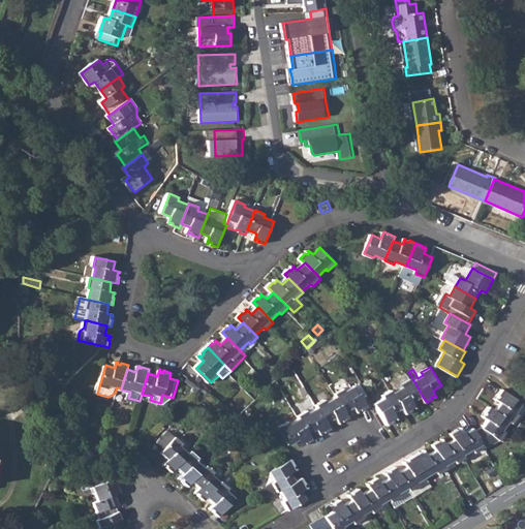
[(409,373),(390,383),(393,389),(404,407),(407,413),(413,410),(412,408),(417,406),(417,407),(418,407),(414,402),(423,397),(409,373)]
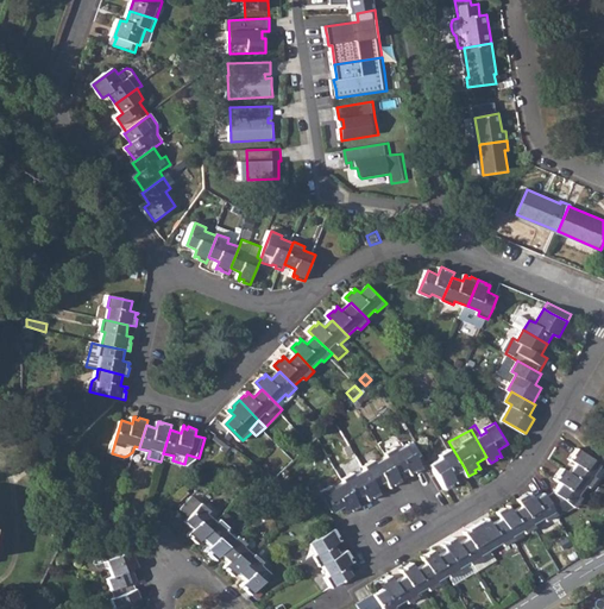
[(397,446),(387,452),(389,456),(400,473),(409,468),(414,475),(414,473),(414,472),(416,470),(417,472),(425,468),(410,444),(400,450),(397,446)]
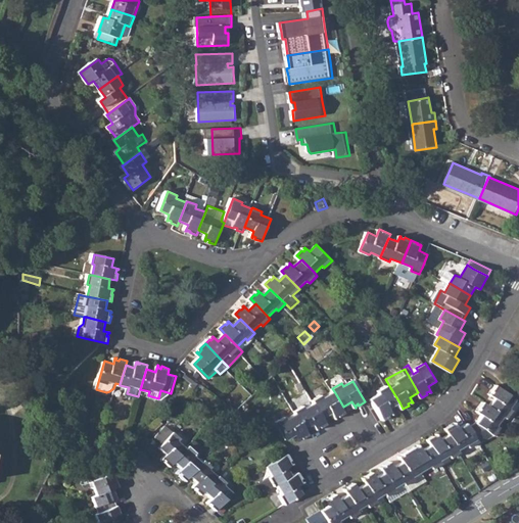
[(381,392),(372,398),(373,399),(385,420),(390,416),(390,415),(393,413),(394,414),(395,414),(391,408),(399,402),(388,384),(379,390),(381,392)]
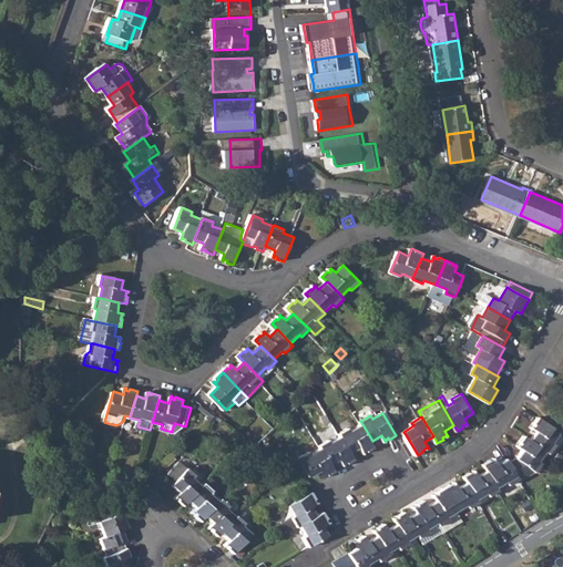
[(539,431),(532,440),(549,451),(551,453),(558,444),(555,442),(562,433),(541,418),(533,428),(539,431)]
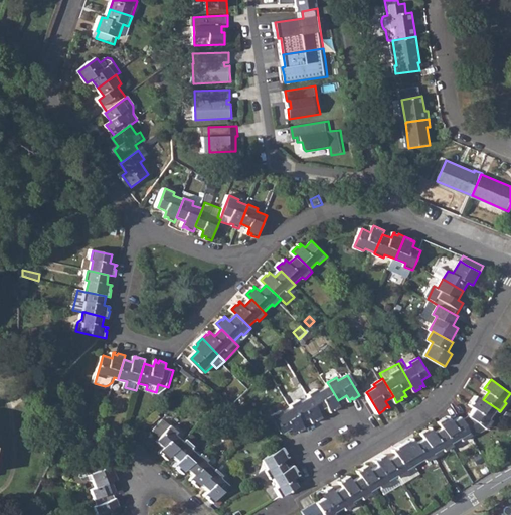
[(318,388),(310,393),(311,396),(320,411),(328,406),(332,411),(333,411),(332,409),(335,408),(335,409),(341,406),(338,400),(329,385),(320,391),(318,388)]
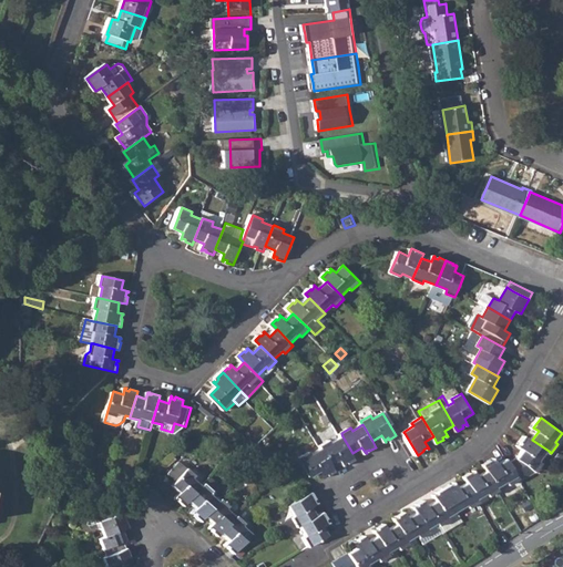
[(520,456),(511,462),(521,478),(522,481),(539,471),(544,463),(542,461),(549,451),(532,440),(526,435),(520,445),(524,449),(520,456)]
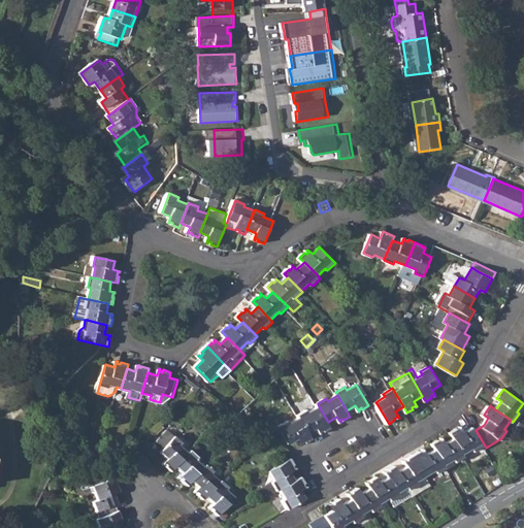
[(307,409),(299,414),(301,417),(309,432),(319,427),(322,433),(323,432),(322,431),(325,429),(325,431),(331,427),(328,422),(319,406),(308,411),(307,409)]
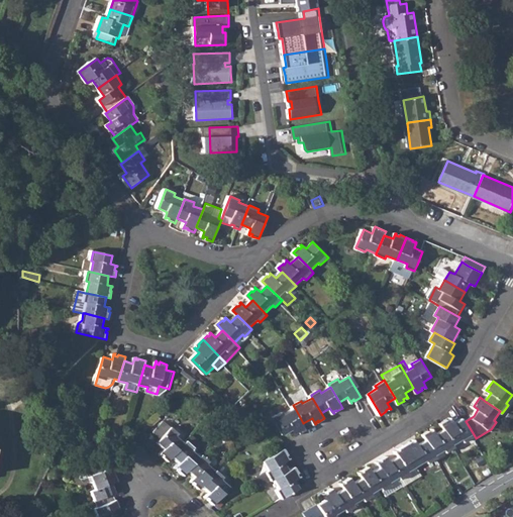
[(303,423),(295,408),(285,414),(284,411),(270,419),(276,428),(279,430),(282,428),(286,433),(294,429),(297,435),(297,434),(297,433),(300,431),(301,433),(307,429),(303,423)]
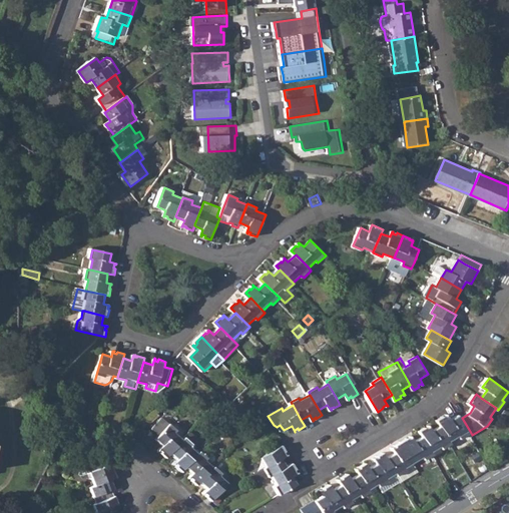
[(445,417),(440,420),(443,426),(452,441),(461,435),(463,438),(471,433),(462,418),(461,415),(453,420),(449,414),(448,415),(449,416),(446,418),(445,417)]
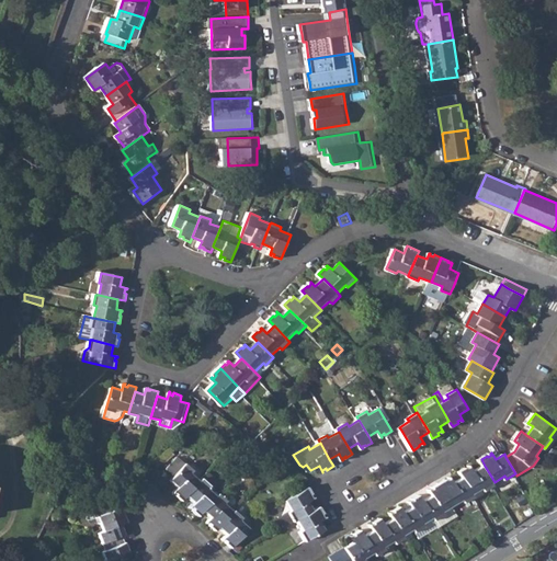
[(179,495),(184,500),(189,494),(202,480),(192,472),(194,469),(180,456),(169,467),(177,474),(172,479),(180,485),(174,491),(175,492),(177,491),(179,494),(179,495)]
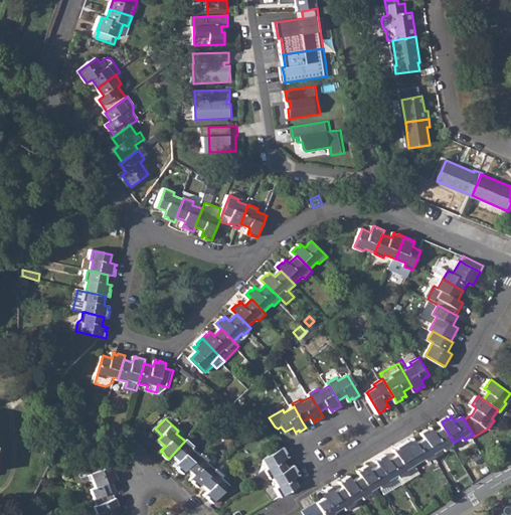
[(429,427),(422,432),(427,438),(436,453),(445,448),(447,450),(455,445),(454,443),(445,427),(437,433),(432,425),(431,426),(432,427),(430,430),(429,427)]
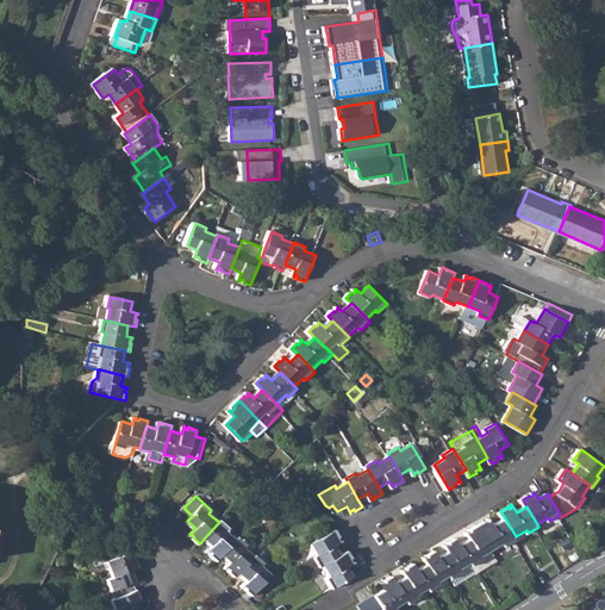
[(219,522),(205,537),(213,545),(209,551),(210,552),(211,551),(213,553),(213,555),(218,560),(224,554),(239,535),(241,535),(237,531),(241,528),(241,523),(228,511),(219,522)]
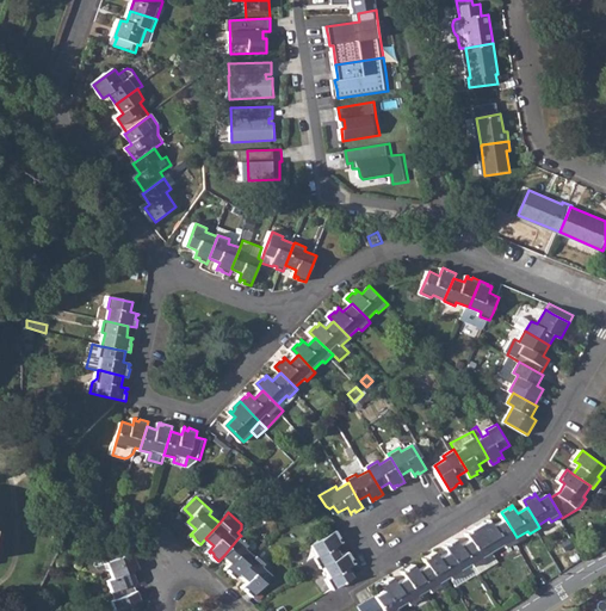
[(487,520),(481,525),(495,550),(506,544),(508,547),(518,541),(517,537),(506,519),(496,525),(492,518),(490,518),(492,520),(488,522),(487,520)]
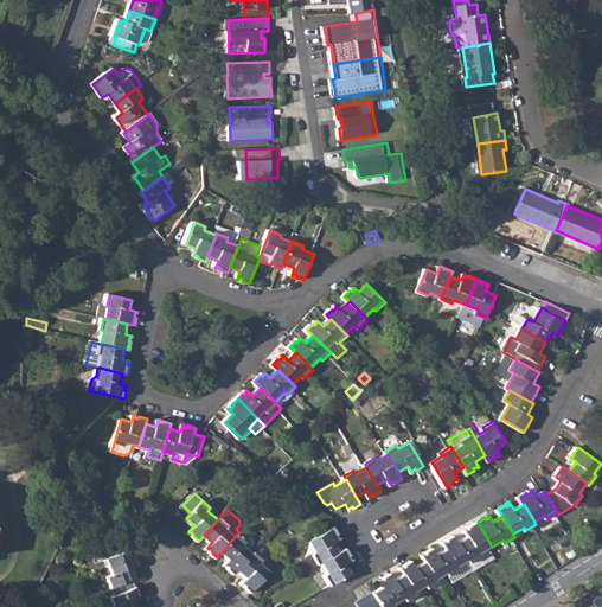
[(469,536),(460,542),(471,560),(476,569),(478,570),(499,557),(492,547),(478,522),(469,525),(471,526),(467,530),(466,528),(465,529),(469,536)]
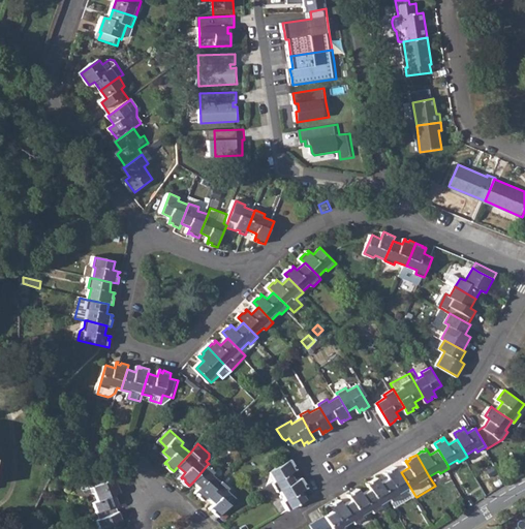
[(292,458),(271,470),(277,480),(274,483),(279,491),(282,489),(297,480),(291,471),(298,468),(292,458)]
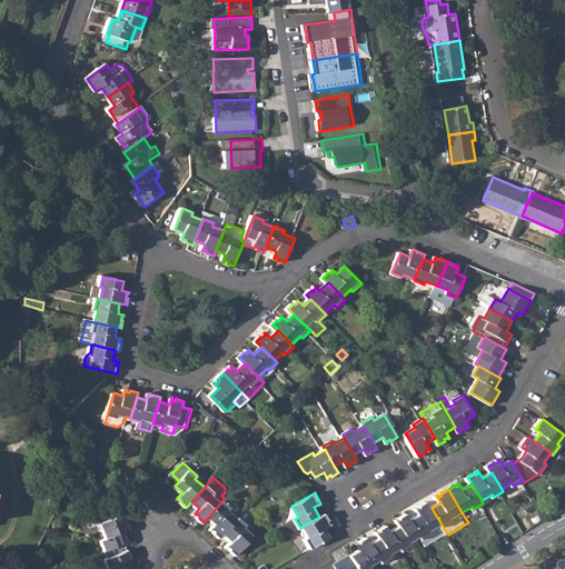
[(224,499),(209,517),(217,523),(211,529),(214,530),(214,529),(217,532),(216,533),(221,538),(225,533),(239,518),(230,509),(233,507),(224,499)]
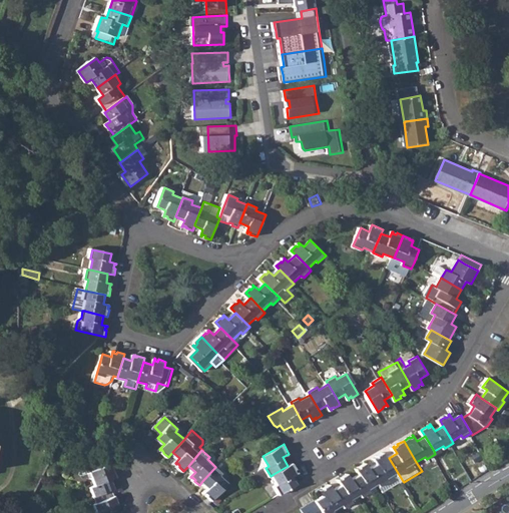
[(379,464),(371,468),(380,483),(382,486),(391,481),(389,478),(398,473),(389,458),(386,451),(379,456),(380,457),(378,458),(377,457),(376,458),(379,464)]
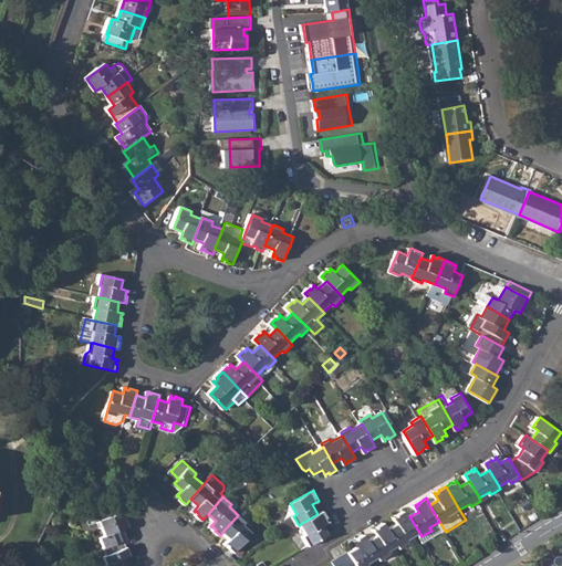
[(103,519),(101,520),(104,526),(107,535),(102,537),(106,547),(126,540),(128,538),(125,527),(131,525),(124,510),(121,511),(117,503),(107,507),(111,515),(103,519)]
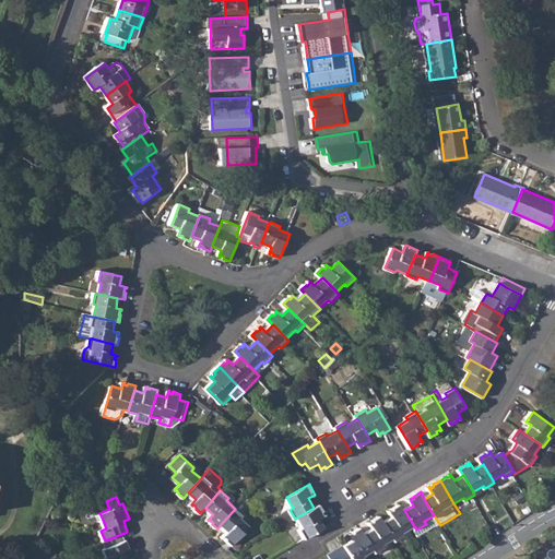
[(314,508),(298,516),(305,527),(300,530),(307,538),(326,527),(320,519),(327,514),(320,503),(314,508)]
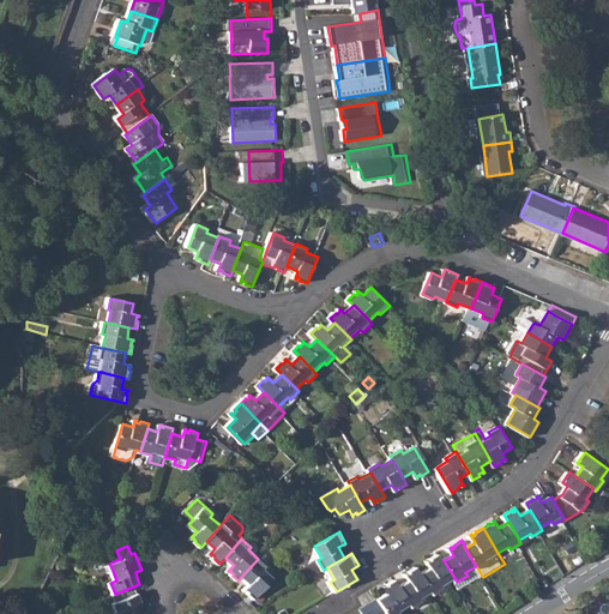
[(433,567),(422,573),(433,591),(435,595),(446,589),(444,585),(454,578),(444,560),(440,553),(433,558),(433,560),(430,561),(429,560),(428,561),(433,567)]
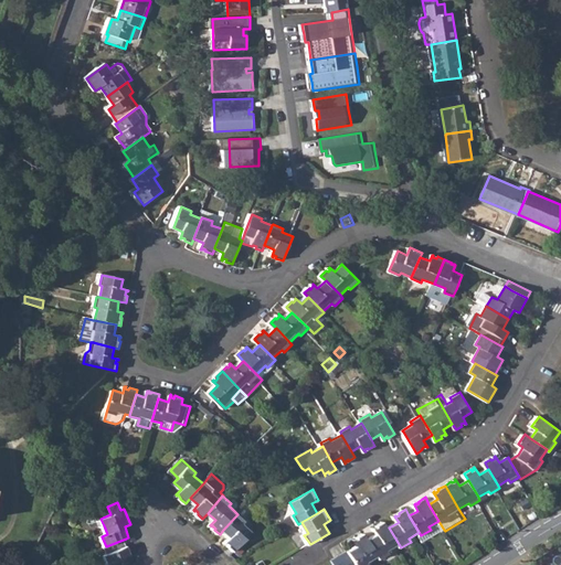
[(237,514),(223,530),(231,536),(226,543),(226,544),(229,543),(232,545),(231,546),(235,551),(253,531),(245,523),(247,521),(239,513),(237,514)]
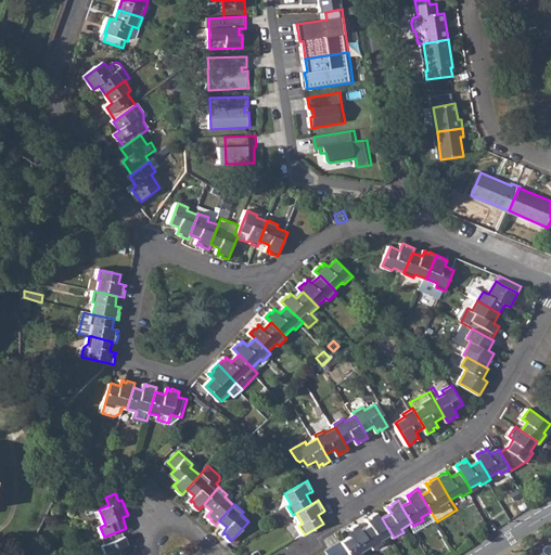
[(102,516),(99,510),(101,508),(94,506),(92,508),(90,510),(90,514),(92,513),(91,516),(93,518),(97,517),(99,518),(102,516)]
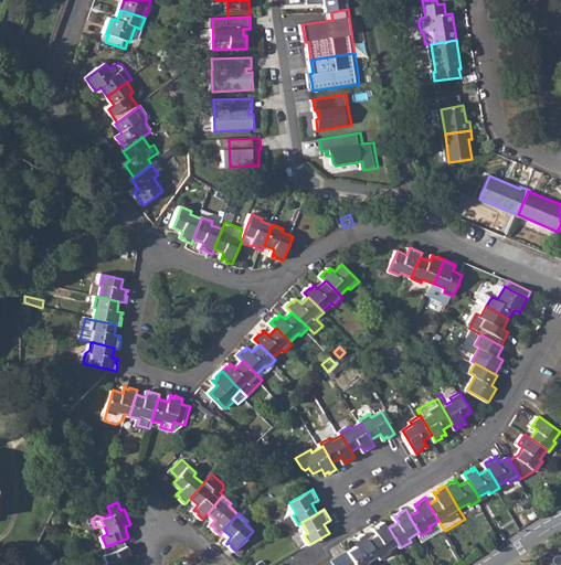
[(431,530),(421,535),(424,542),(444,530),(438,521),(429,526),(431,530)]
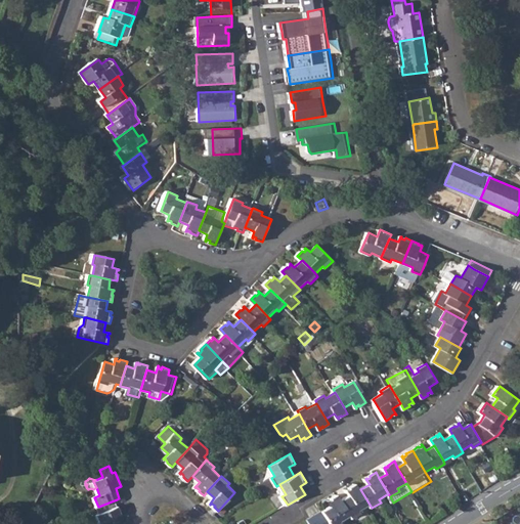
[(351,495),(342,500),(351,516),(353,518),(362,514),(360,511),(370,505),(360,489),(357,484),(351,487),(351,489),(349,490),(349,489),(347,489),(351,495)]
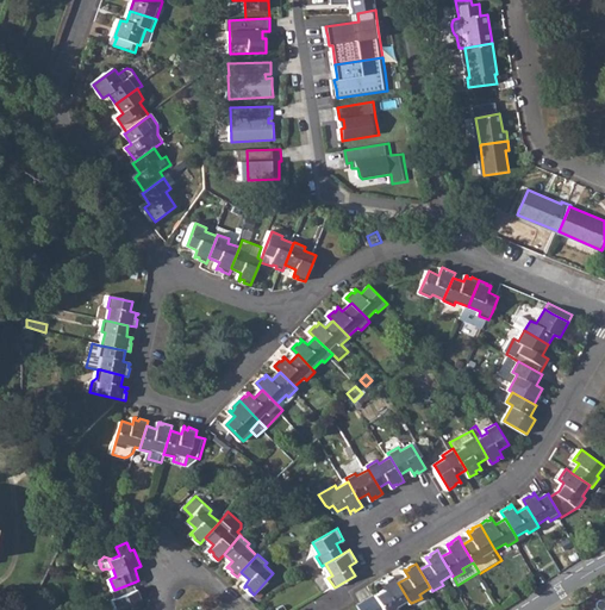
[(387,590),(378,595),(386,609),(399,609),(398,608),(409,601),(398,583),(394,576),(387,580),(388,582),(385,584),(385,582),(382,583),(387,590)]
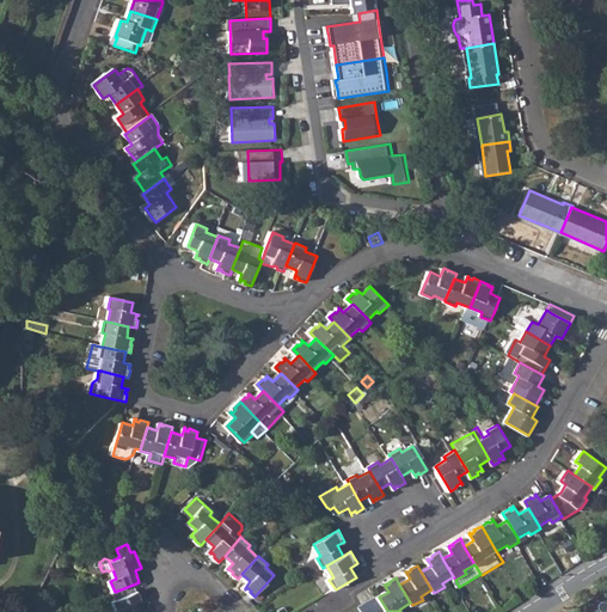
[(136,583),(115,592),(117,599),(114,601),(117,610),(112,611),(111,611),(140,611),(136,601),(142,599),(136,583)]
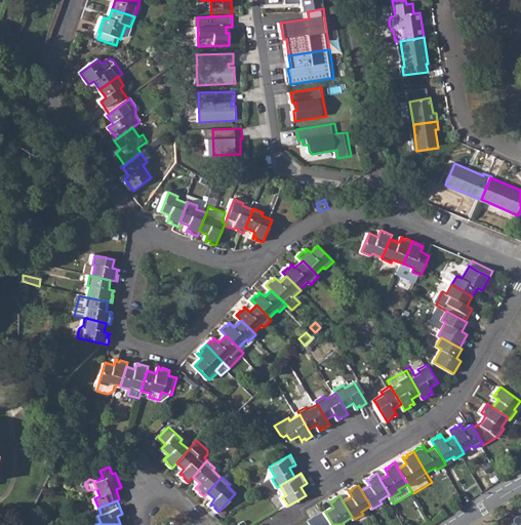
[(332,524),(325,512),(310,521),(312,524),(332,524)]
